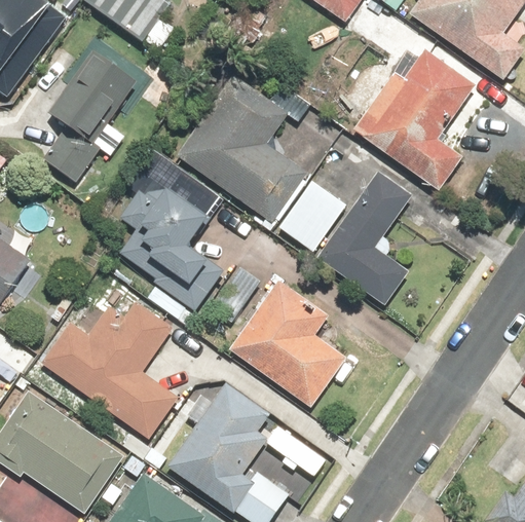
[(0,0),(0,86),(7,92),(67,13),(48,0),(0,0)]
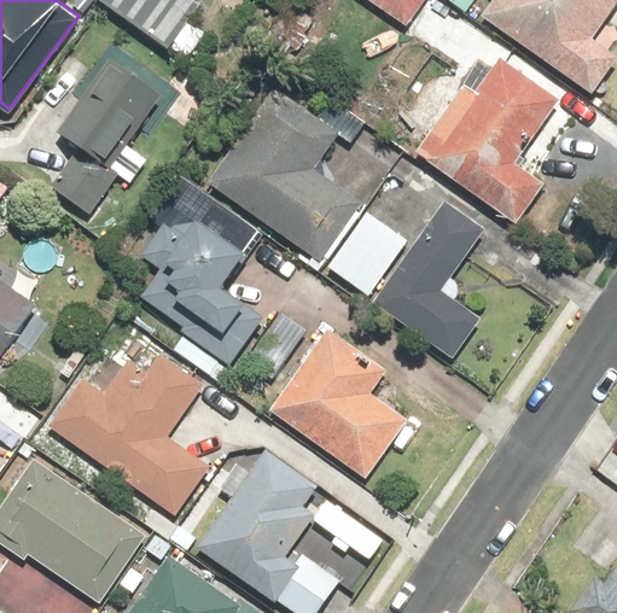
[(98,0),(97,1),(166,50),(168,46),(190,62),(207,36),(188,24),(199,7),(188,0),(98,0)]
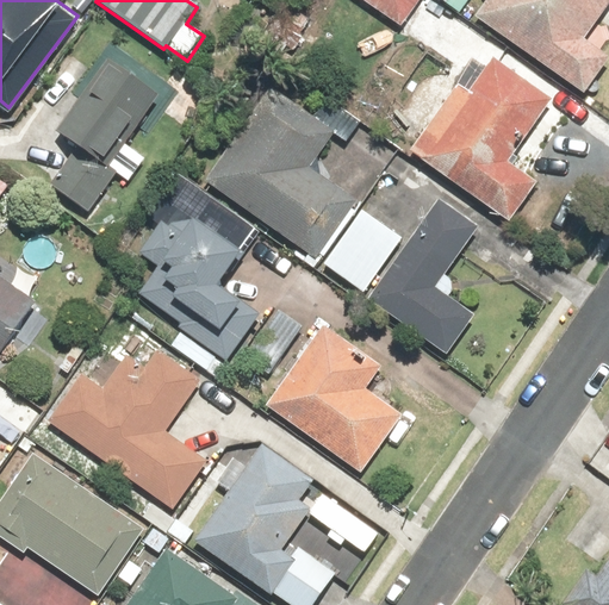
[(358,0),(398,31),(422,0),(358,0)]
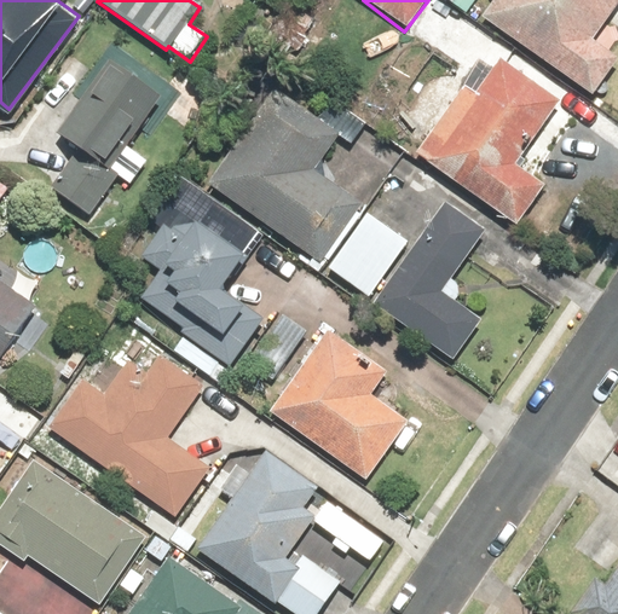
[(451,0),(467,12),(475,0),(451,0)]
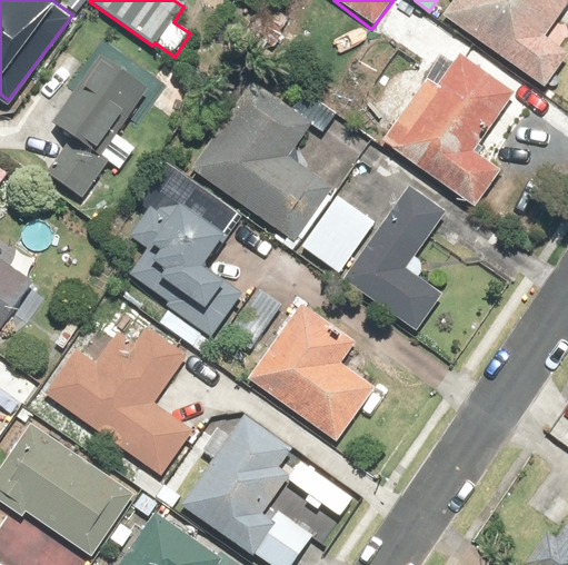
[(456,0),(444,19),(546,85),(566,55),(545,41),(567,2),(567,0),(456,0)]
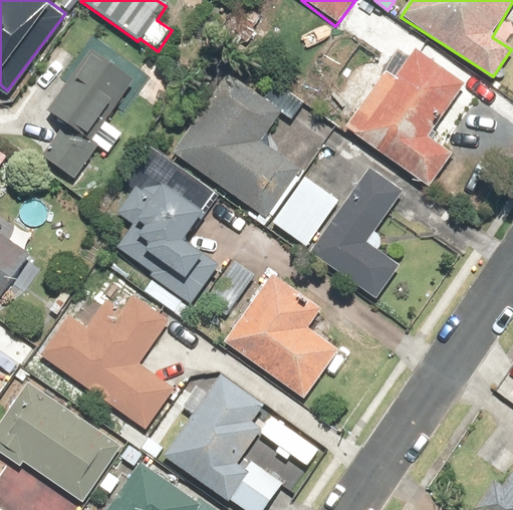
[(467,83),(412,46),(393,75),(381,68),(340,131),(428,189),(451,153),(423,135),(435,115),(443,120),(467,83)]
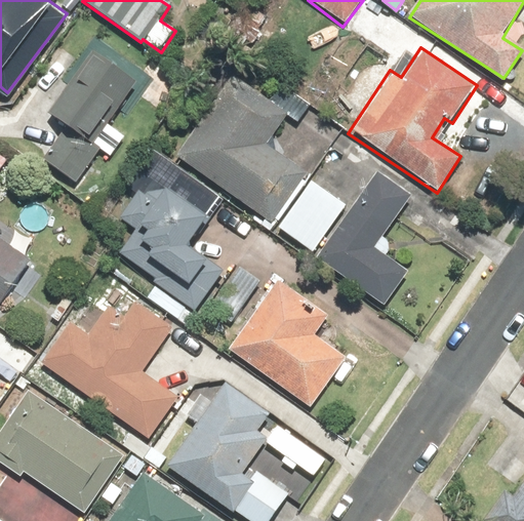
[(102,149),(87,138),(131,79),(94,52),(49,114),(64,124),(39,157),(76,184),(102,149)]
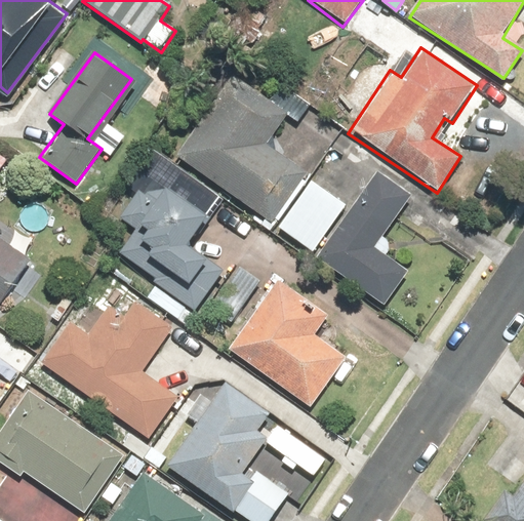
[(287,114),(233,75),(177,153),(271,219),(304,173),(265,146),(287,114)]
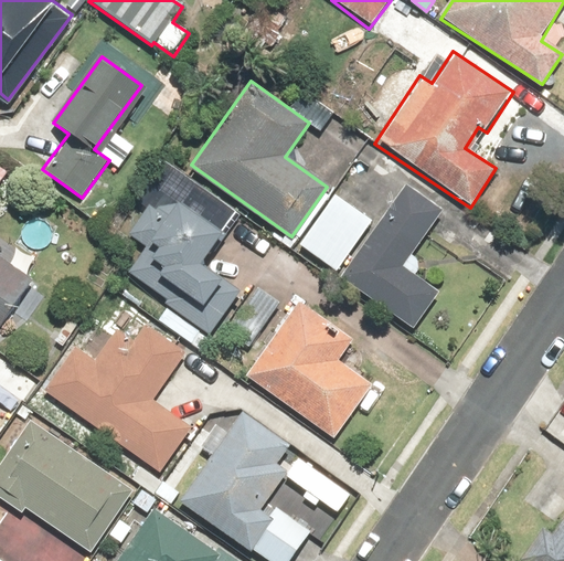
[(0,181),(9,168),(0,162),(0,181)]
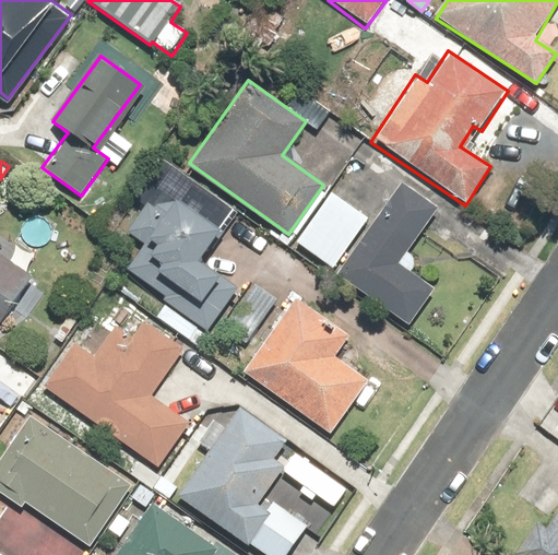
[(443,210),(403,180),(336,274),(411,328),(437,291),(402,266),(443,210)]
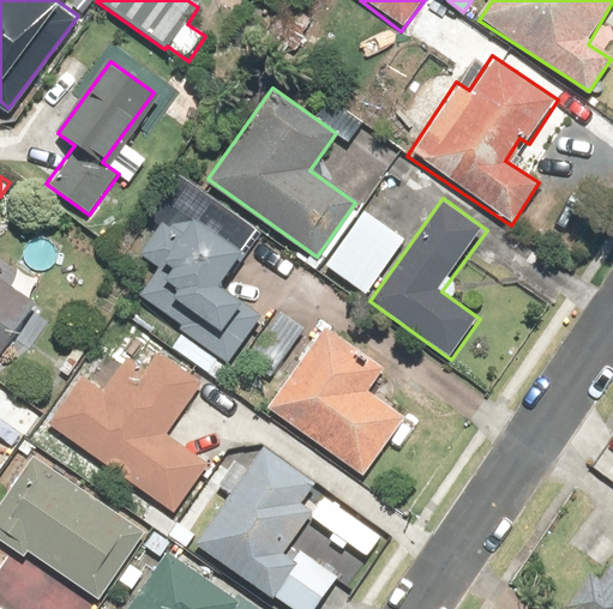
[(402,236),(366,212),(329,269),(365,291),(402,236)]
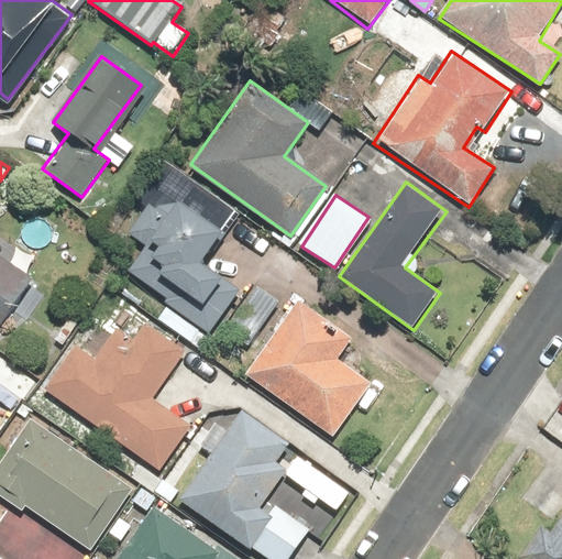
[(149,250),(131,272),(209,333),(240,294),(204,265),(227,237),(182,200),(155,203),(130,236),(149,250)]
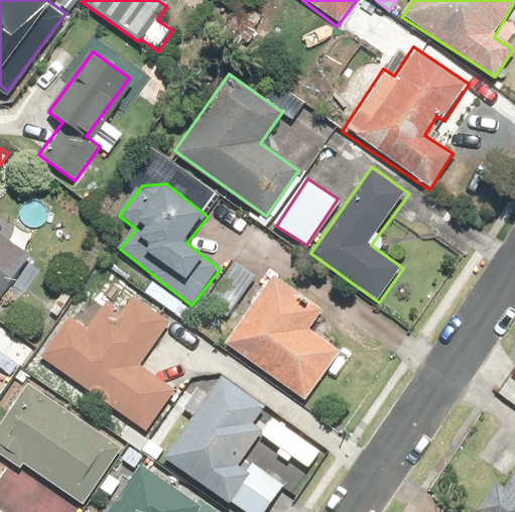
[(0,294),(29,250),(0,232),(0,294)]
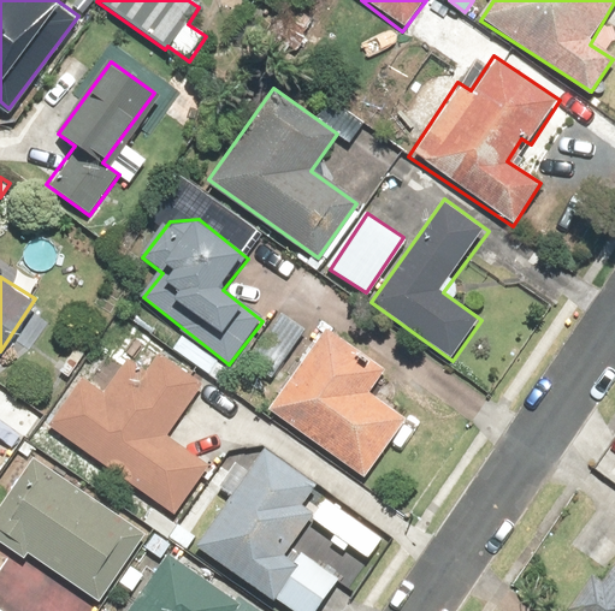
[(309,325),(285,308),(249,361),(273,378),(309,325)]
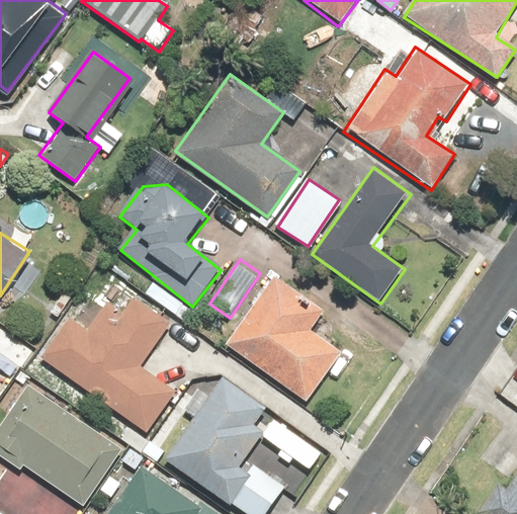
[(226,344),(307,402),(342,353),(311,331),(324,311),(274,276),(226,344)]
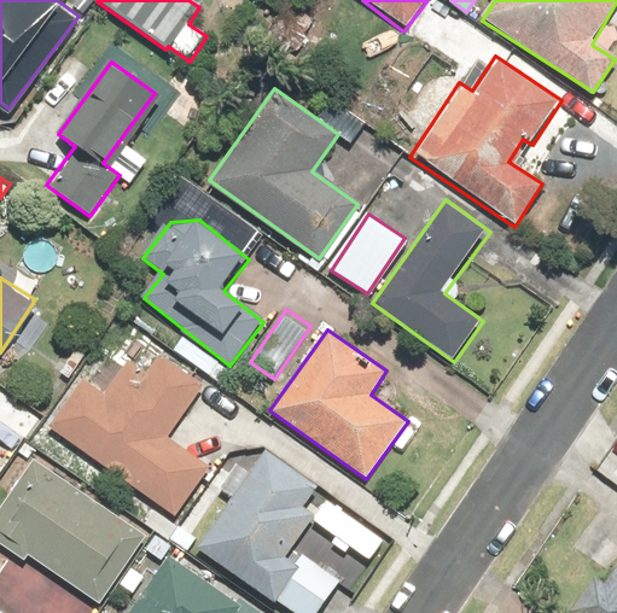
[(80,384),(51,426),(179,515),(210,471),(168,441),(208,384),(161,349),(145,371),(129,360),(100,398),(80,384)]
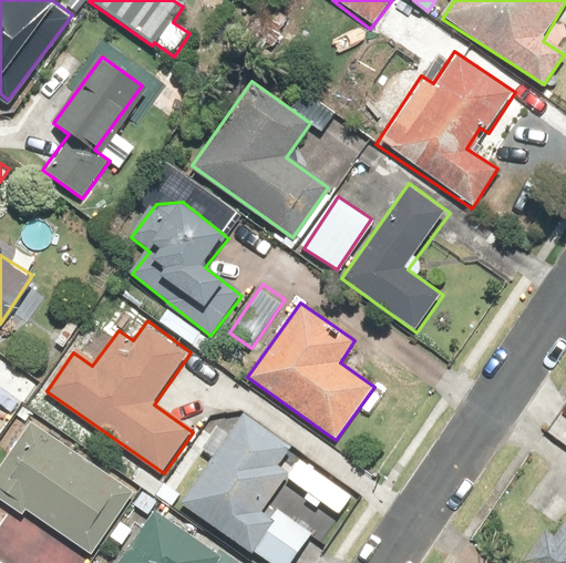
[(292,444),(243,412),(182,505),(269,562),(295,562),(314,536),(277,513),(273,520),(261,512),(286,474),(277,469),(292,444)]
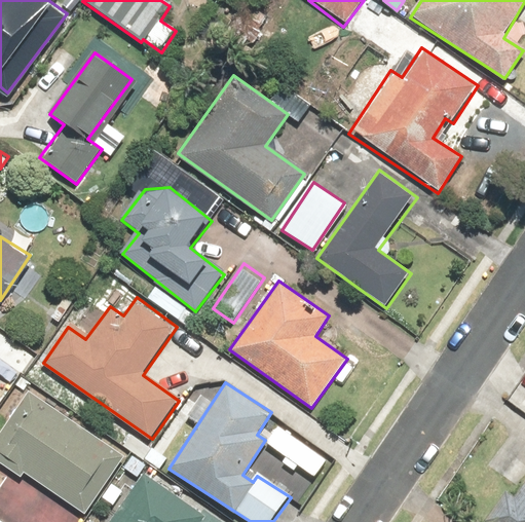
[(33,388),(0,434),(0,464),(19,478),(24,470),(86,514),(99,496),(112,506),(125,487),(110,476),(125,455),(33,388)]
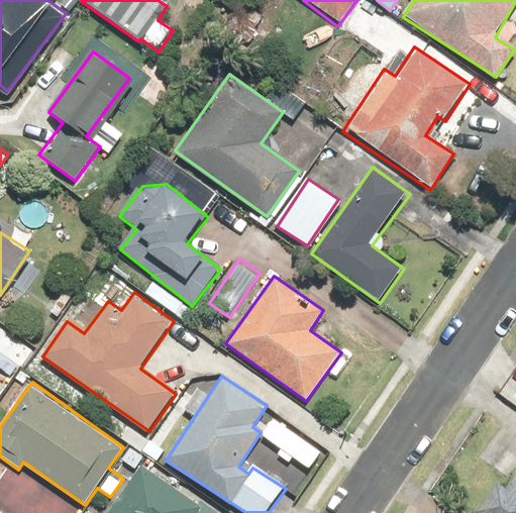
[(195,506),(140,468),(108,512),(216,512),(199,500),(195,506)]
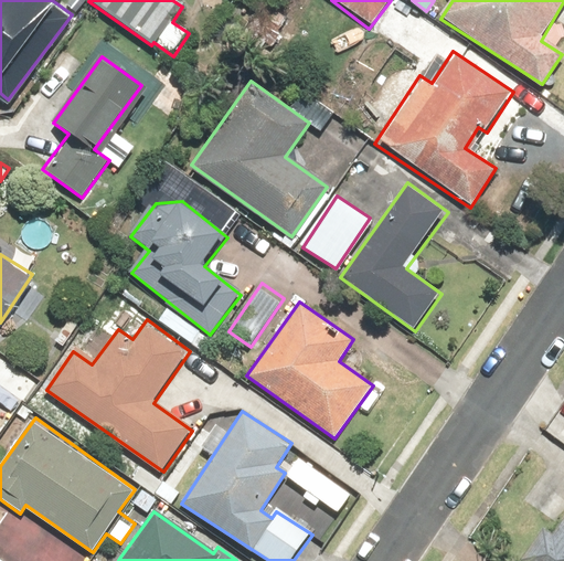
[(542,524),(518,556),(524,560),(563,560),(563,517),(553,531),(542,524)]
